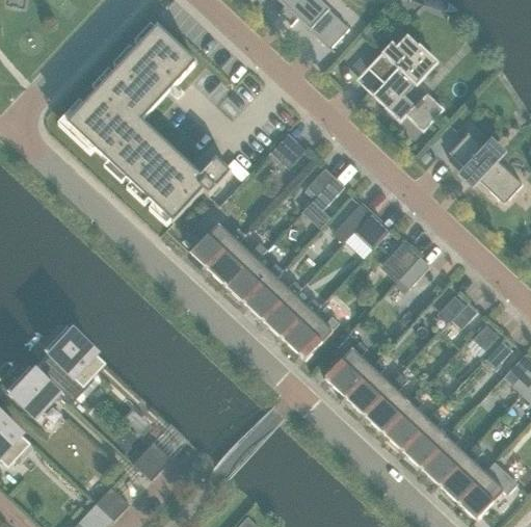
[(281,0),(285,4),(279,10),(280,11),(282,9),(293,20),(291,22),(291,23),(298,16),(334,50),(335,49),(332,46),(349,26),(321,0),(281,0)]
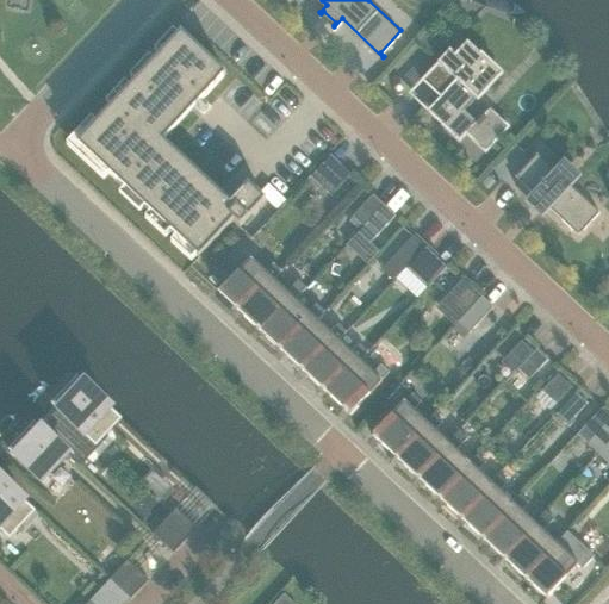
[(228,68),(182,26),(157,54),(196,89),(194,91),(200,97),(228,68)]
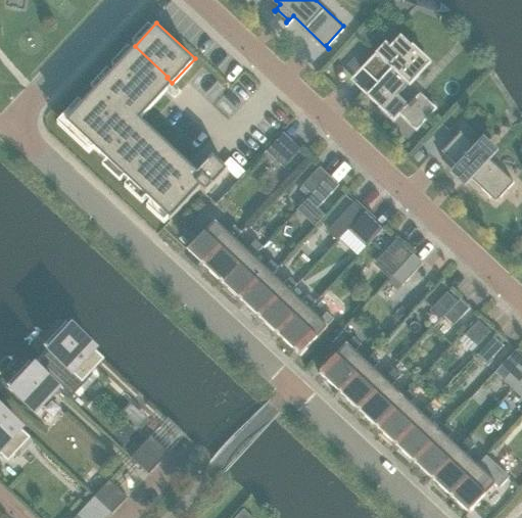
[(424,54),(400,33),(390,44),(386,40),(362,65),(378,81),(373,86),(384,97),(378,103),(394,119),(400,112),(417,128),(452,91),(434,76),(429,82),(413,66),(424,54)]
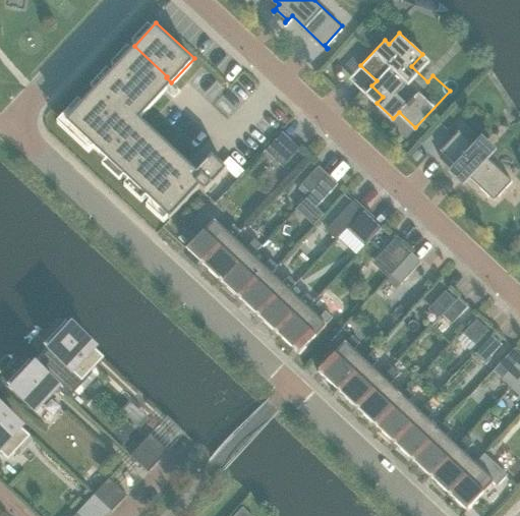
[(167,76),(134,46),(113,67),(147,98),(166,77),(167,76)]
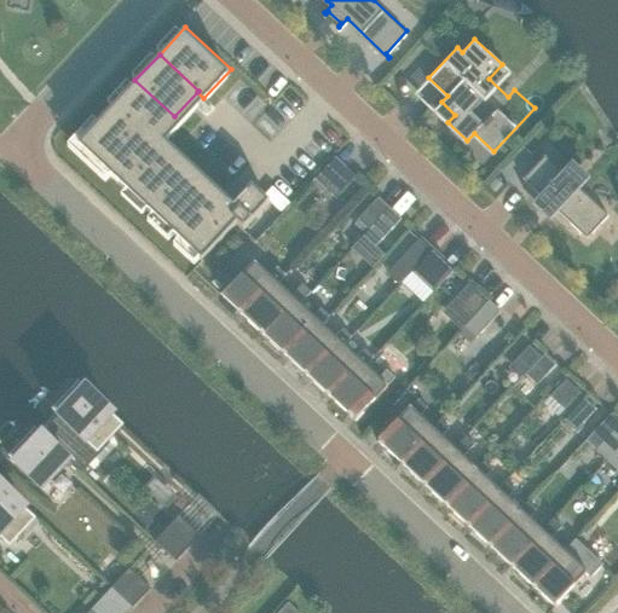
[(174,116),(134,80),(110,107),(148,142),(152,137),(154,138),(174,116)]
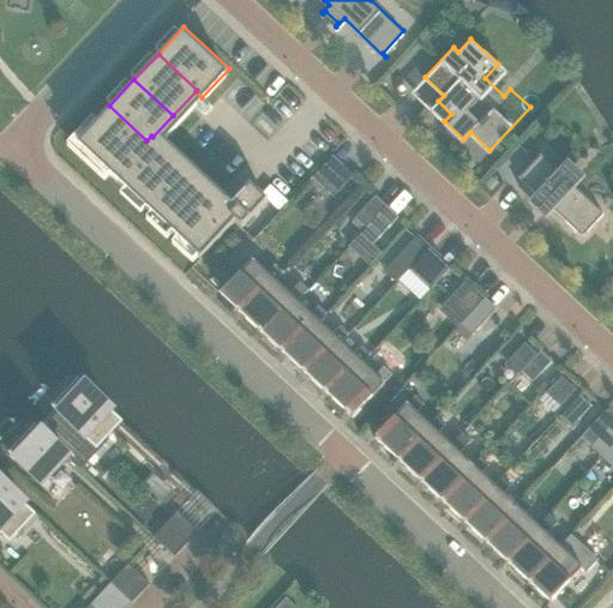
[(146,140),(109,106),(78,139),(122,180),(158,142),(152,137),(151,136),(146,140)]
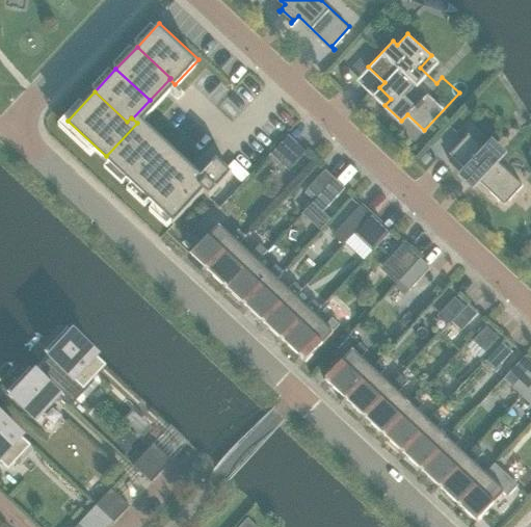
[(159,143),(137,123),(106,156),(128,177),(159,143)]
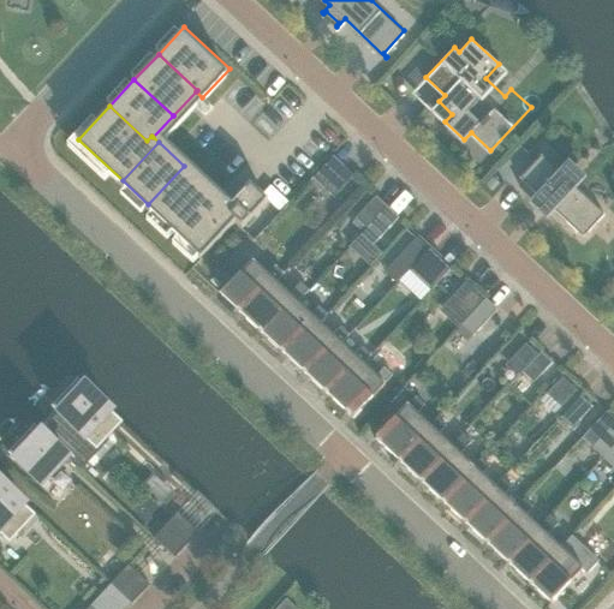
[(570,156),(559,167),(542,151),(520,174),(538,190),(529,199),(547,216),(555,207),(578,227),(584,232),(589,226),(590,227),(606,210),(577,184),(586,173),(570,156)]
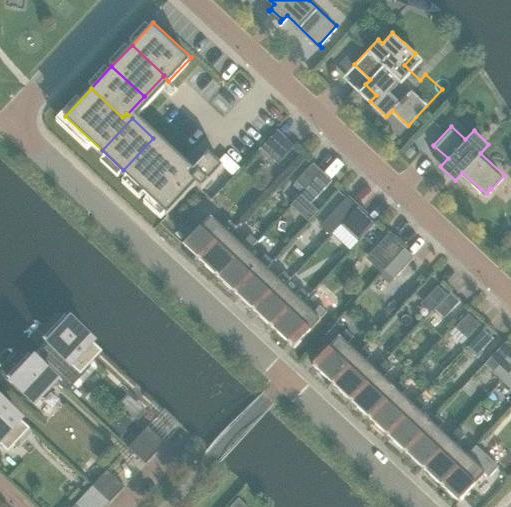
[(271,152),(287,135),(279,127),(262,144),(271,152)]
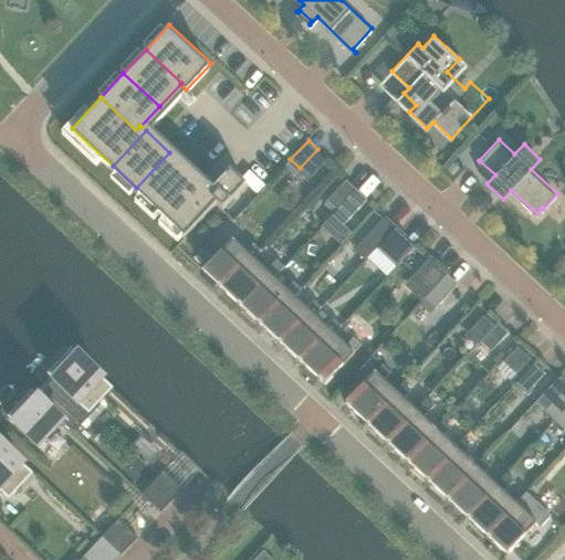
[(194,175),(169,152),(136,188),(160,210),(194,175)]
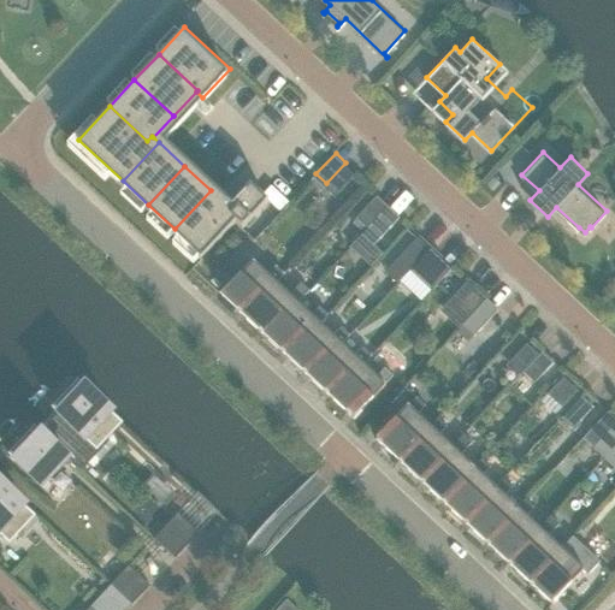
[(228,207),(211,190),(175,229),(201,255),(236,218),(243,224),(268,196),(252,181),(228,207)]
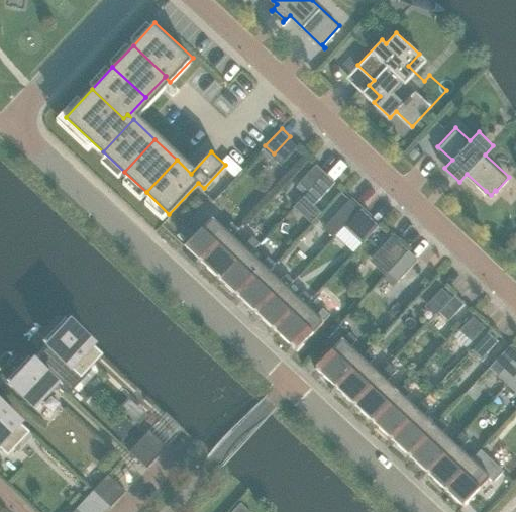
[(308,188),(326,169),(317,161),(300,180),(308,188)]
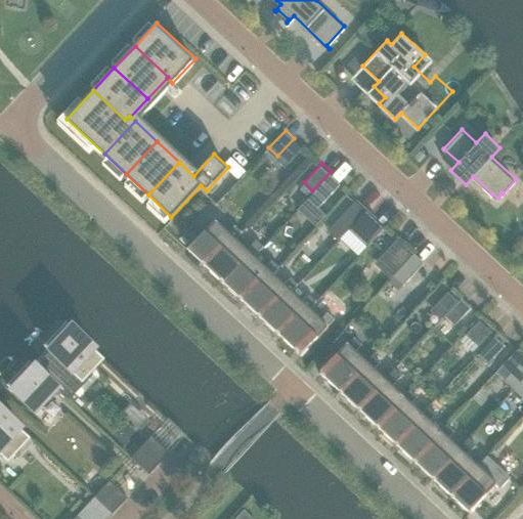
[(318,205),(341,180),(331,171),(312,190),(308,196),(318,205)]
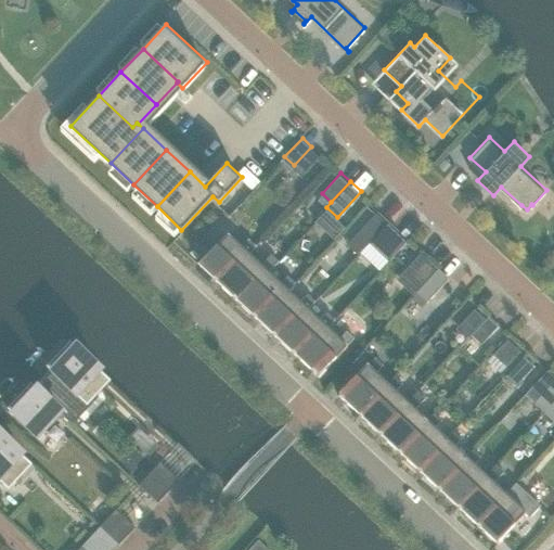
[(389,257),(407,239),(388,220),(385,225),(377,218),(363,233),(370,239),(370,240),(389,257)]
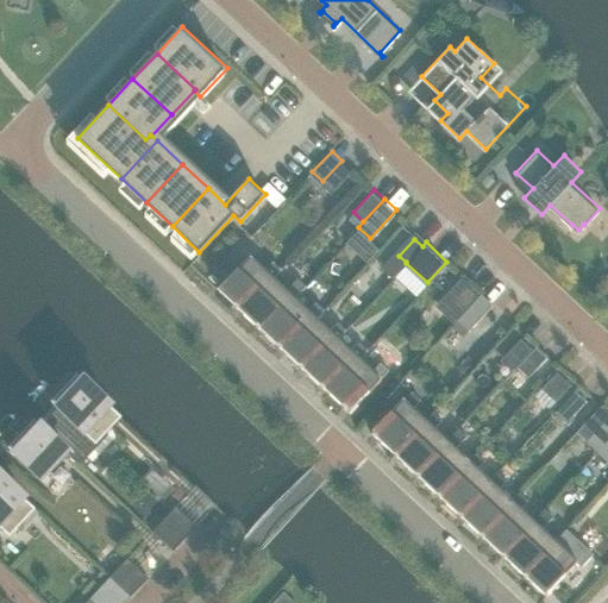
[(265,268),(251,255),(219,288),(242,309),(274,275),(282,267),(274,258),(265,268)]
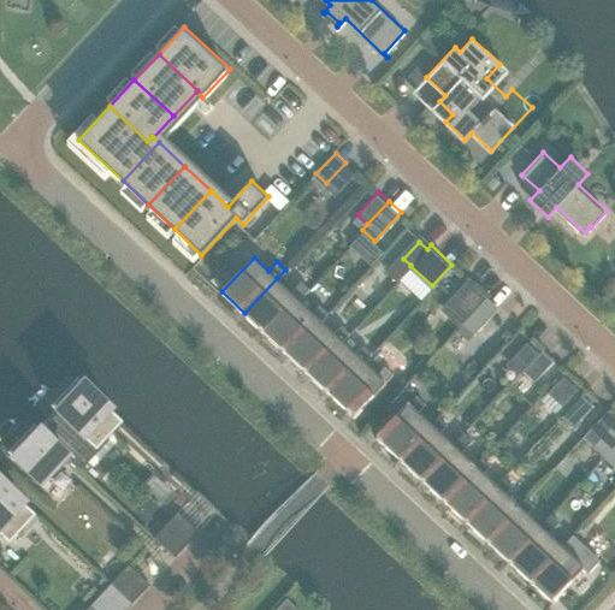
[(301,278),(290,291),(277,278),(244,313),(266,333),(299,298),(309,286),(301,278)]
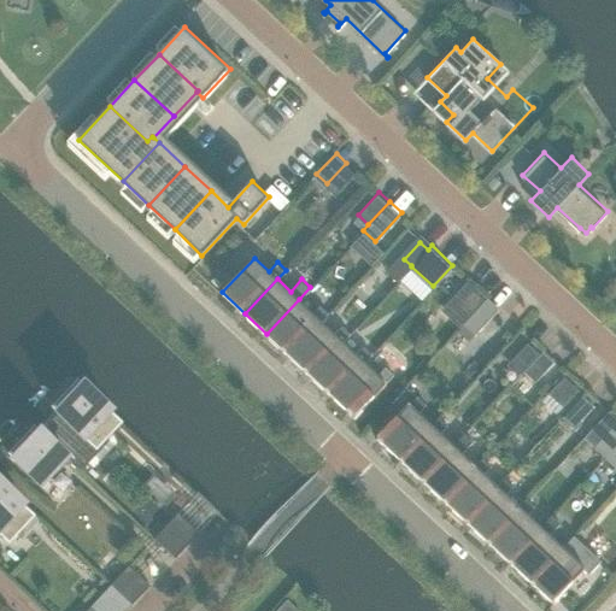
[(487,295),(469,278),(455,294),(471,311),(487,295)]
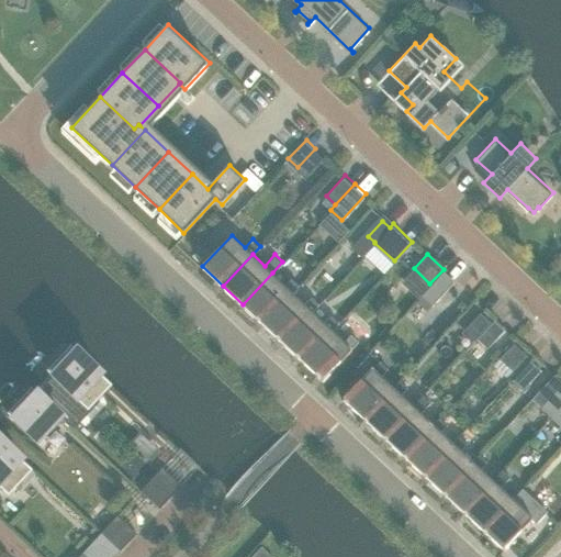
[(433,303),(455,279),(445,269),(423,292),(433,303)]
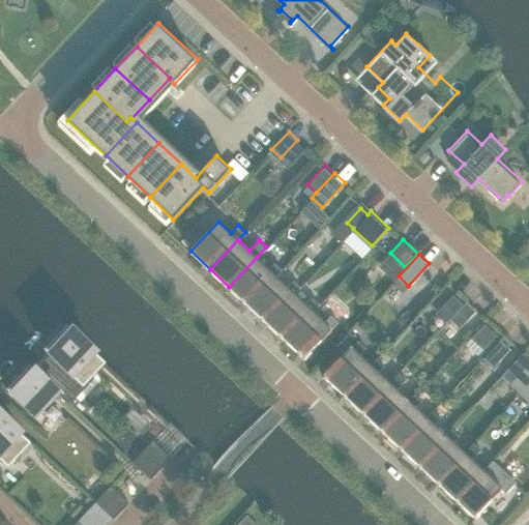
[(275,260),(268,268),(257,257),(229,287),(247,303),(275,274),(283,267),(275,260)]
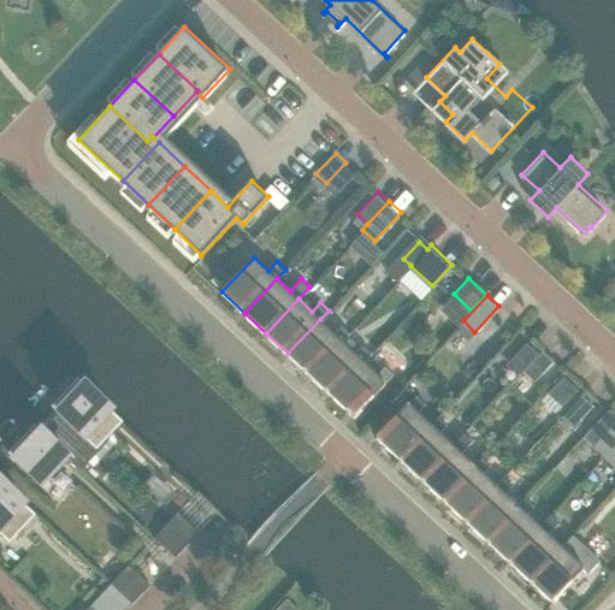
[(342,323),(333,331),(320,319),(288,353),(311,373),(342,339),(350,331),(342,323)]
